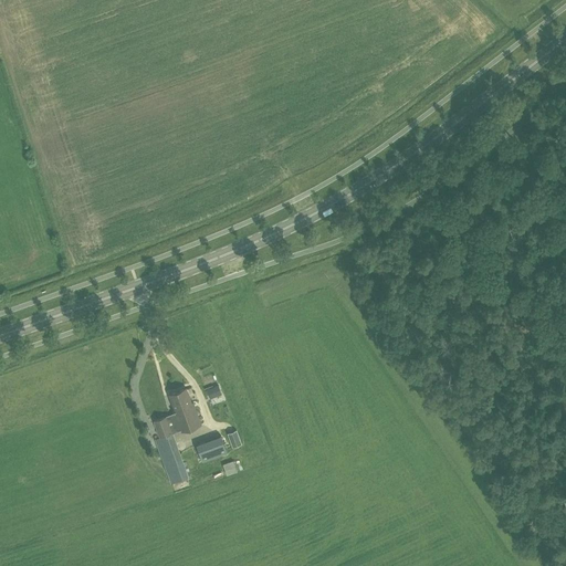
[(222,394),(219,387),(210,390),(213,397),(222,394)]
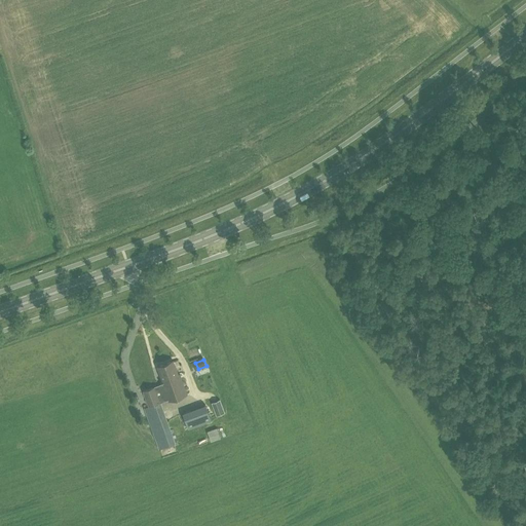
[(156,442),(159,449),(175,443),(173,436),(159,400),(166,397),(168,402),(187,395),(180,375),(179,375),(174,362),(157,368),(162,381),(161,382),(162,385),(154,388),(154,387),(144,391),(149,407),(145,409),(156,442)]
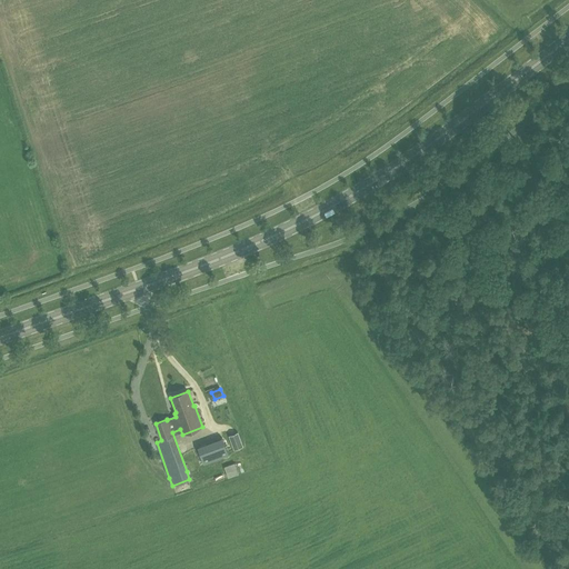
[(235,450),(243,447),(238,432),(229,436),(235,450)]
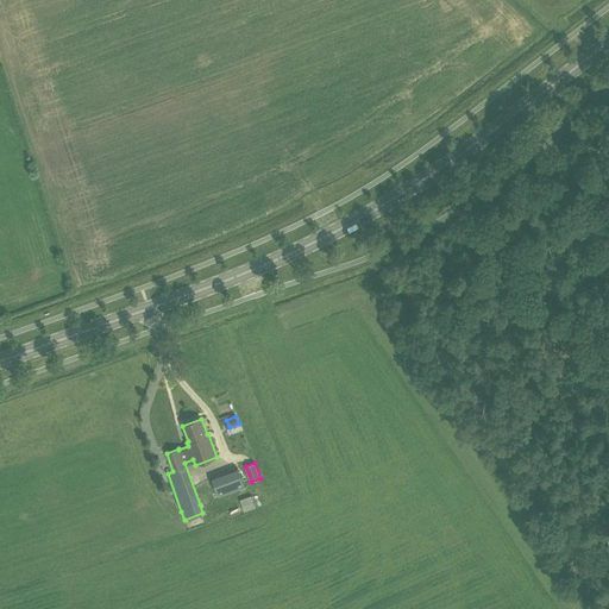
[(212,479),(218,497),(245,487),(238,469),(212,479)]
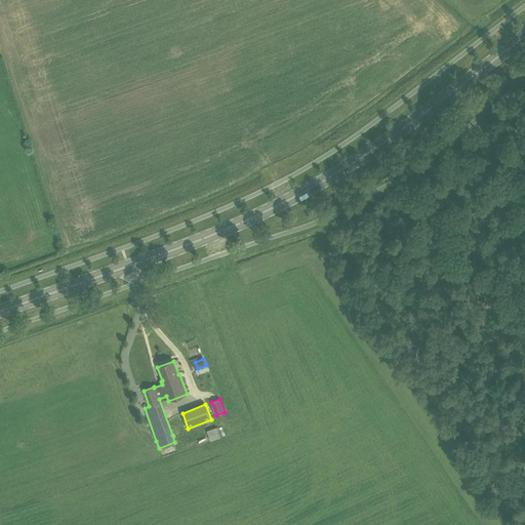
[(207,431),(210,440),(219,437),(216,428),(207,431)]
